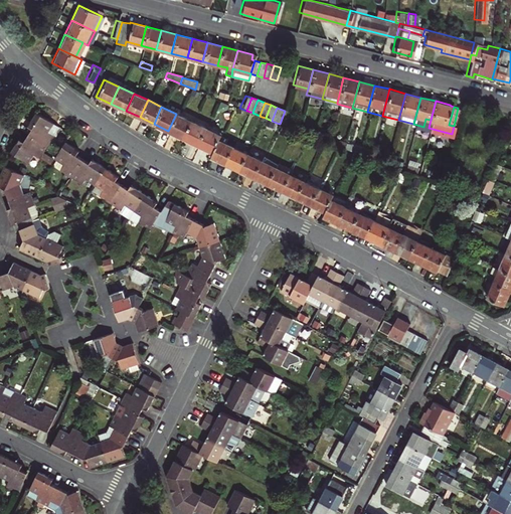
[(31,130),(26,136),(45,148),(52,137),(46,133),(52,125),(35,114),(27,127),(31,130)]
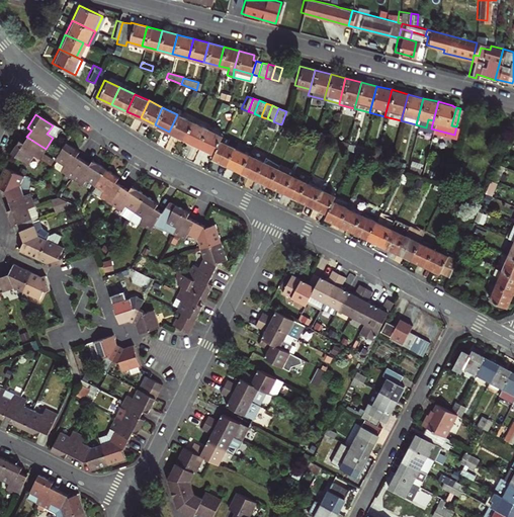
[(177,114),(169,132),(183,139),(191,121),(177,114)]
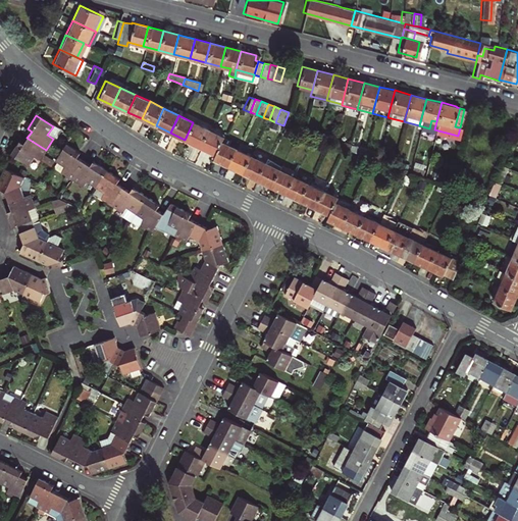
[(207,128),(193,122),(185,140),(199,146),(207,128)]
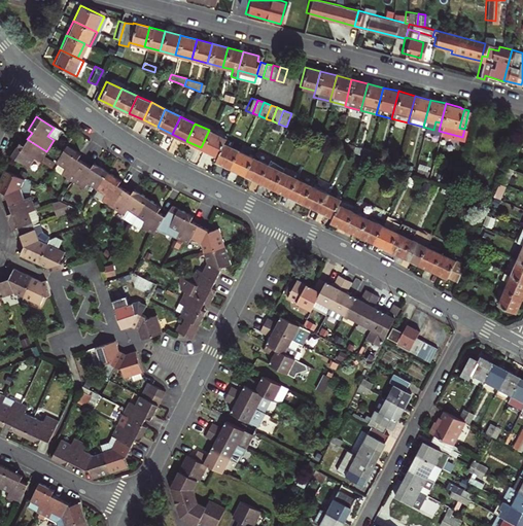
[(308,126),(306,134),(318,137),(320,130),(308,126)]
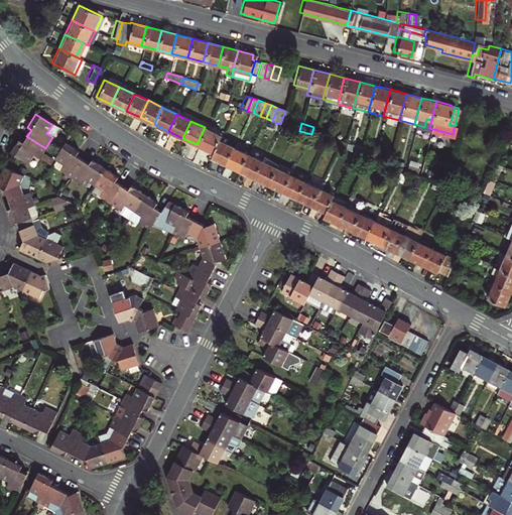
[(58,129),(52,125),(46,133),(52,137),(58,129)]
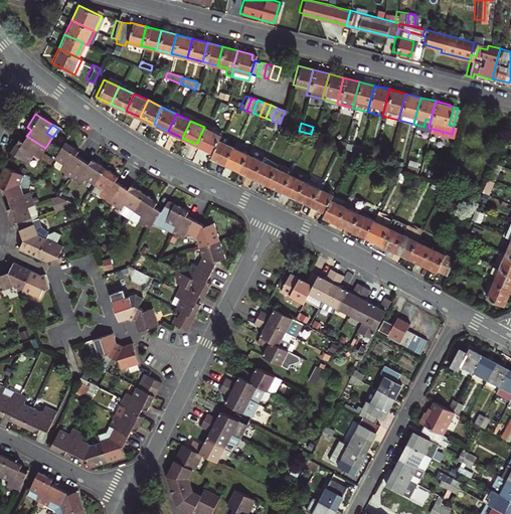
[(216,139),(219,134),(204,127),(196,144),(211,151),(216,139)]
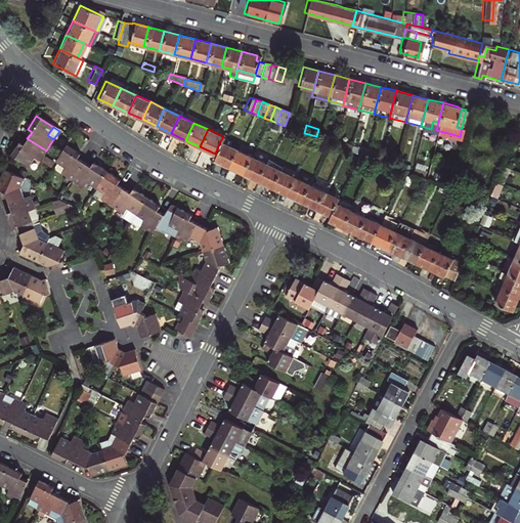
[(18,142),(16,146),(10,156),(28,167),(33,159),(39,163),(46,150),(27,138),(23,145),(18,142)]
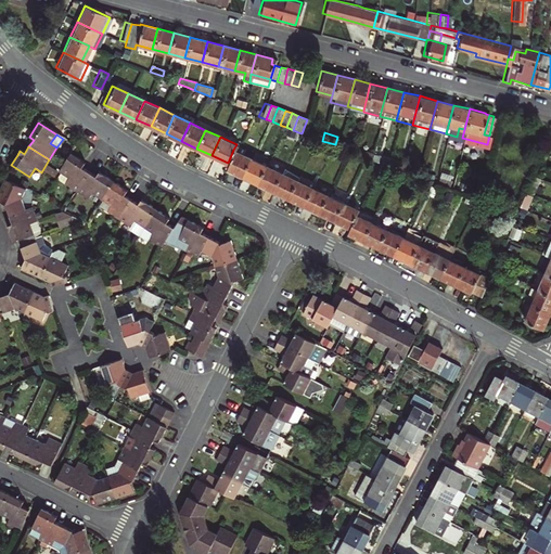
[(241,176),(250,157),(233,150),(228,163),(225,168),(241,176)]
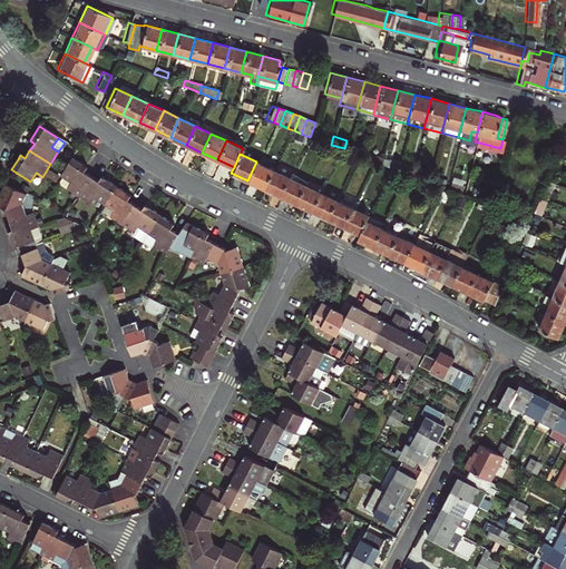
[(380,157),(378,164),(388,168),(394,170),(397,162),(380,157)]
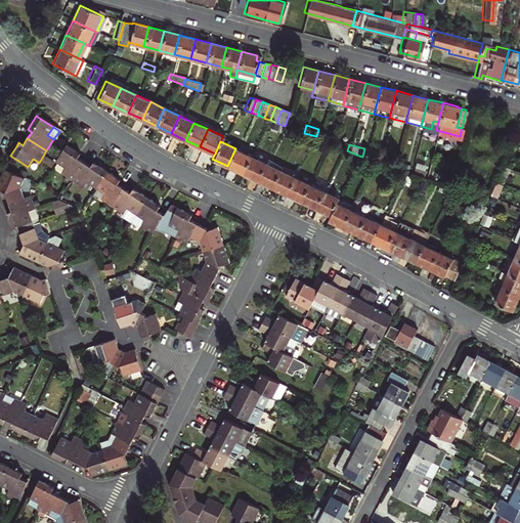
[(71,182),(83,164),(77,159),(79,155),(66,145),(54,164),(63,169),(60,175),(71,182)]
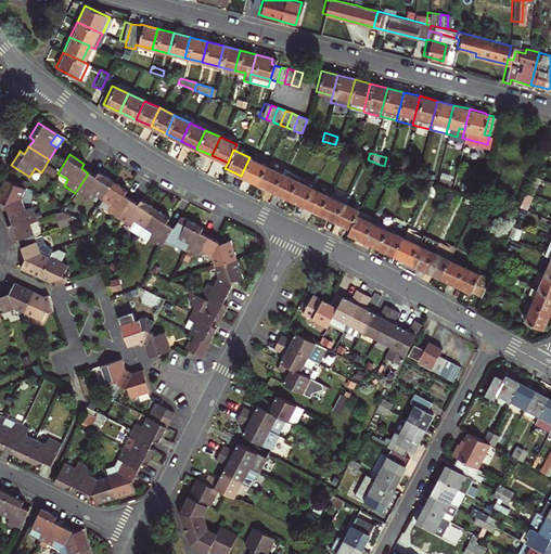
[(265,165),(250,157),(241,176),(256,183),(265,165)]
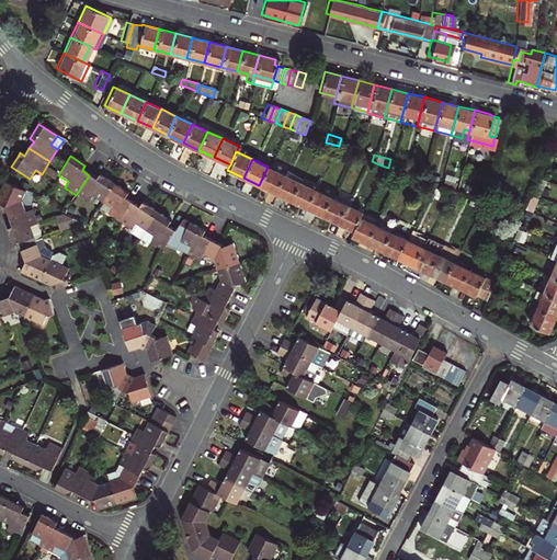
[(390,159),(388,168),(399,172),(404,174),(407,164),(401,163),(401,161),(390,159)]
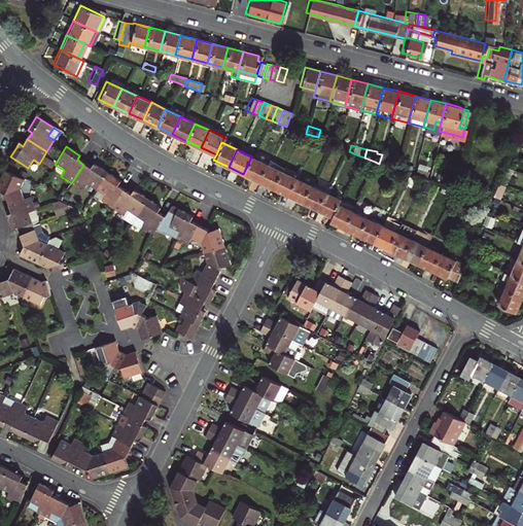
[(384,155),(382,162),(392,165),(394,159),(384,155)]
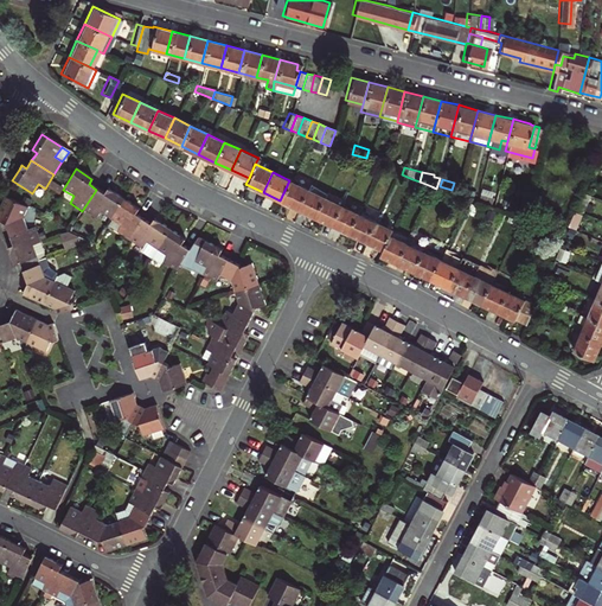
[(306,189),(289,180),(280,201),(296,209),(306,189)]
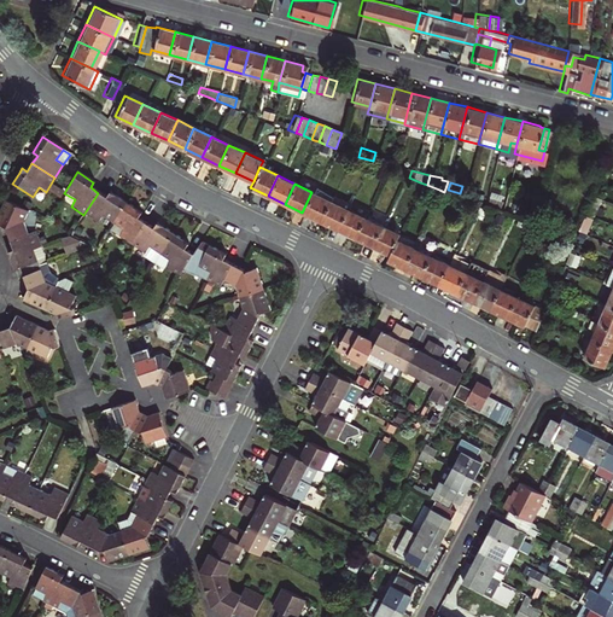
[(311,192),(302,213),(319,220),(330,197),(313,188),(311,192)]
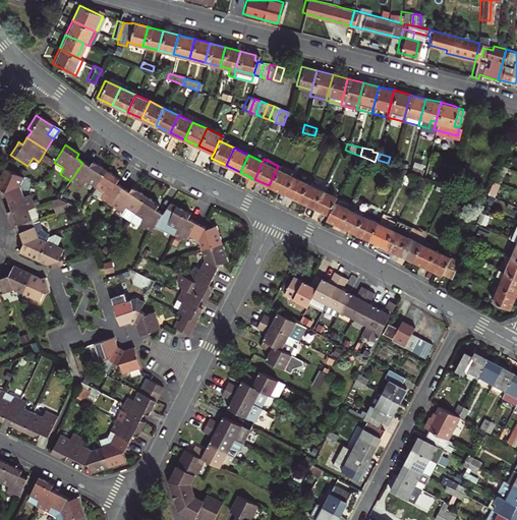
[(93,163),(90,167),(82,163),(70,181),(81,188),(85,183),(94,188),(106,172),(93,163)]
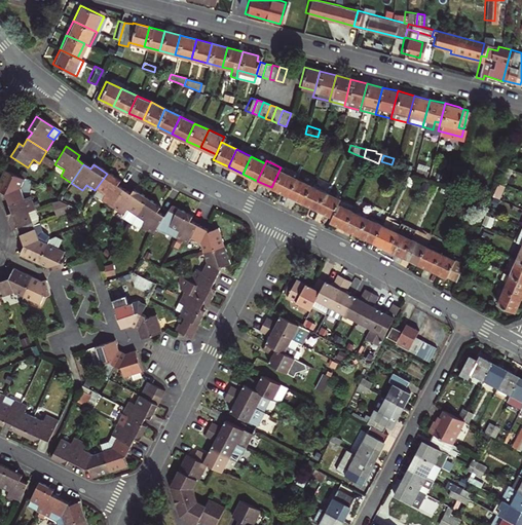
[(282,165),(281,167),(271,187),(286,194),(294,177),(296,173),(282,165)]
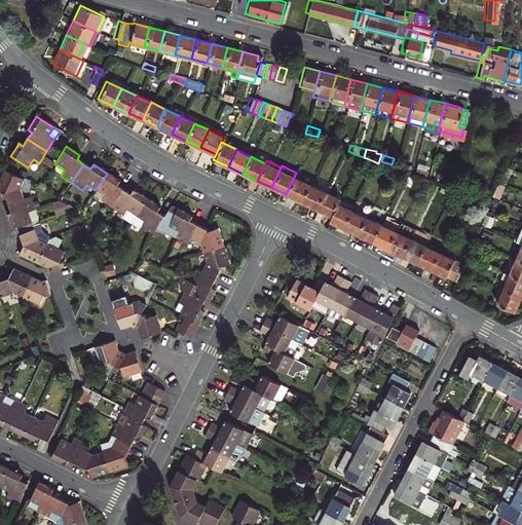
[(496,180),(502,183),(505,178),(510,180),(514,171),(502,165),(496,180)]
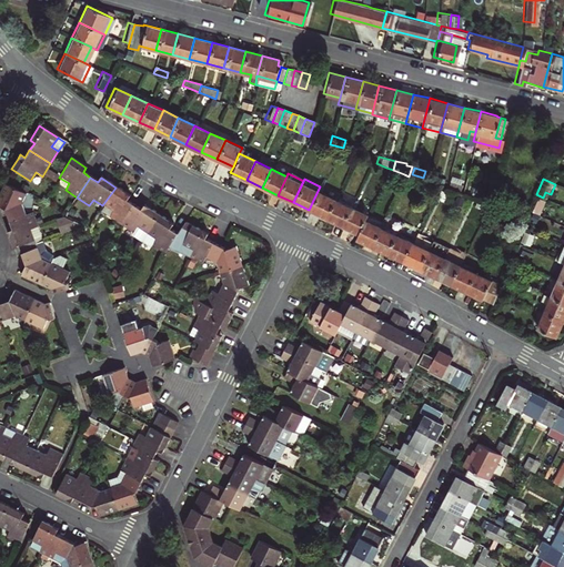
[(446,180),(445,186),(456,189),(457,183),(446,180)]
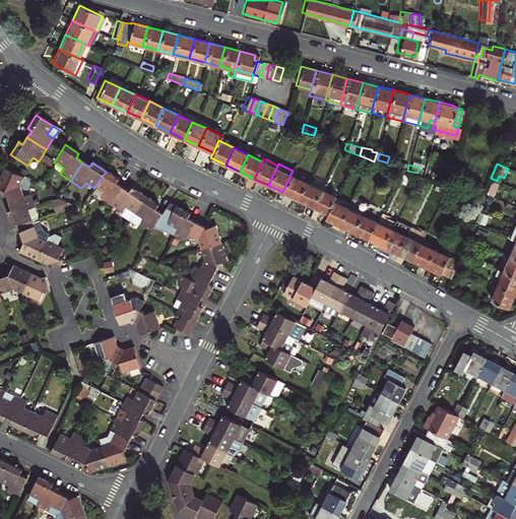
[(8,202),(22,197),(18,187),(23,179),(3,169),(0,175),(0,190),(2,191),(3,189),(7,191),(5,194),(8,202)]
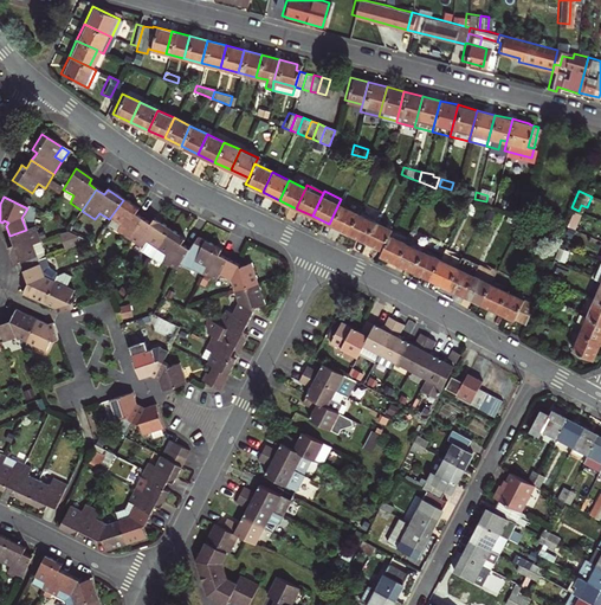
[(123,200),(109,219),(120,226),(115,232),(128,240),(142,219),(135,214),(139,210),(123,200)]
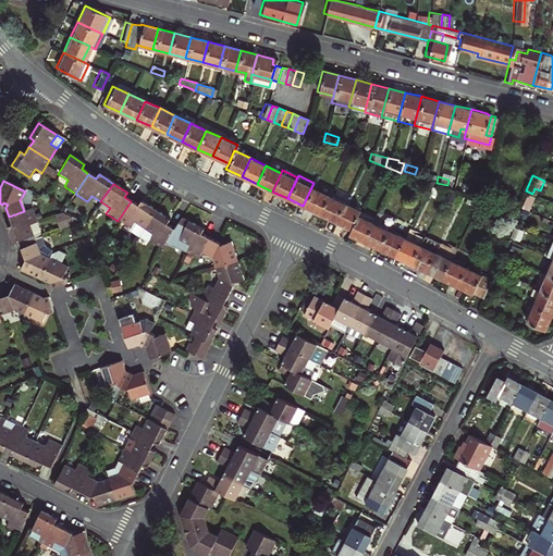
[(311,187),(303,206),(319,213),(327,195),(311,187)]
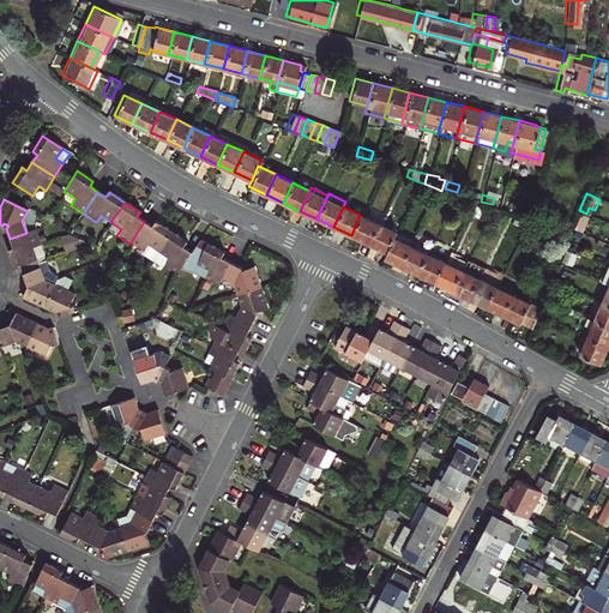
[(578,212),(572,228),(578,230),(584,215),(578,212)]
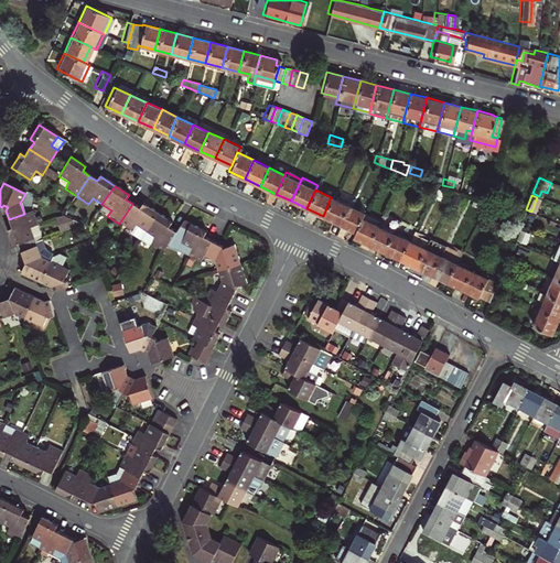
[(346,205),(331,197),(323,216),(337,224),(346,205)]
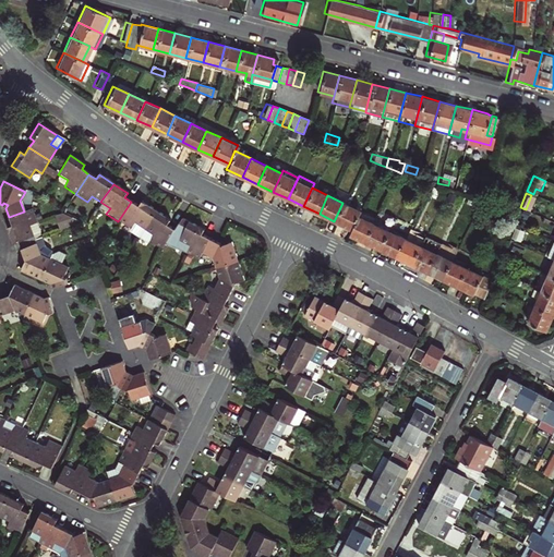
[(131,202),(118,221),(130,230),(134,223),(143,230),(155,212),(141,202),(137,207),(131,202)]
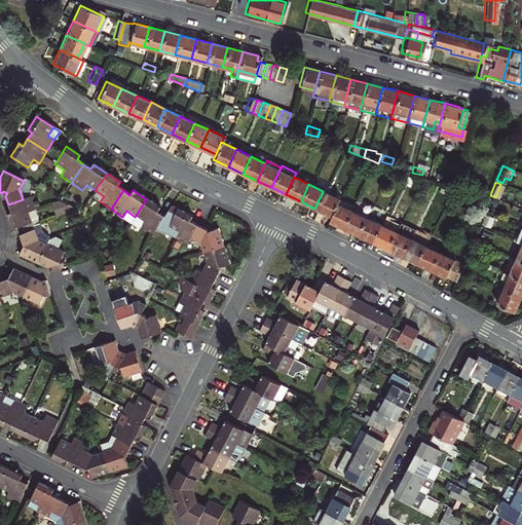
[(323,191),(314,209),(330,216),(335,202),(338,198),(323,191)]
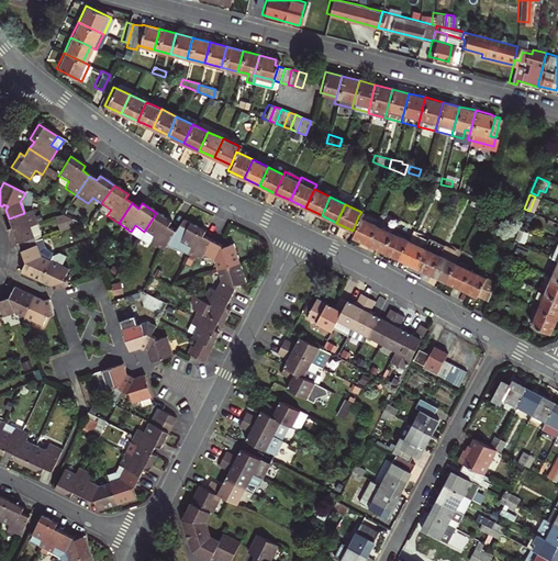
[(12,245),(18,244),(33,238),(35,242),(41,239),(36,225),(31,211),(24,213),(9,219),(11,227),(7,228),(12,245)]
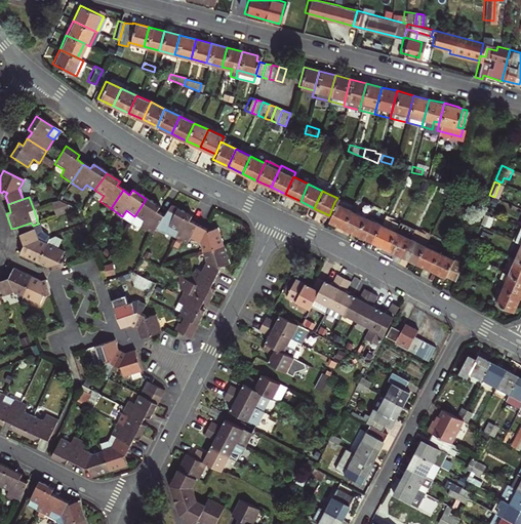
[(159,207),(146,199),(134,216),(144,222),(139,228),(151,235),(155,230),(163,216),(157,212),(159,207)]
